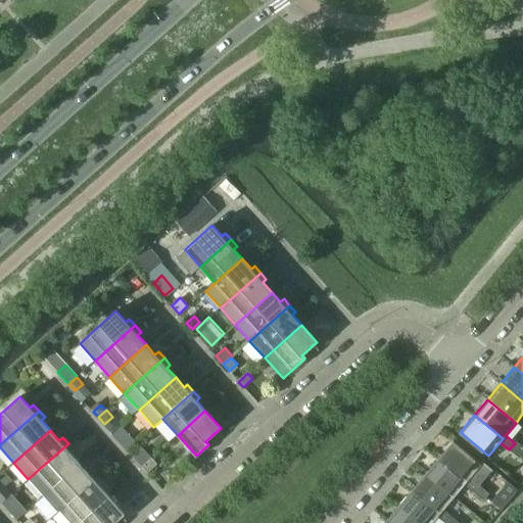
[(121,443),(127,449),(135,443),(129,436),(121,443)]
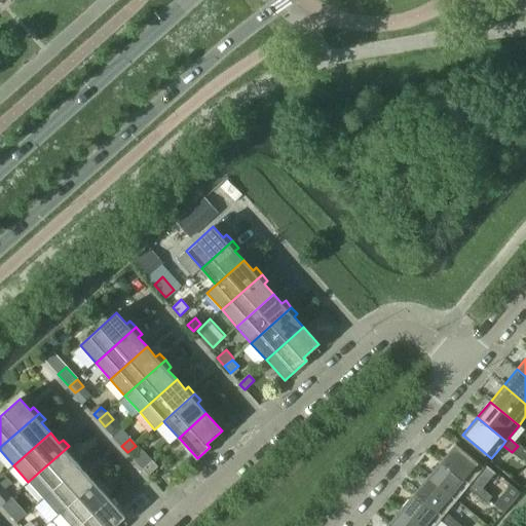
[(455,444),(441,460),(470,484),(473,481),(482,489),(494,474),(495,474),(495,473),(484,463),(484,464),(484,465),(483,466),(455,444)]
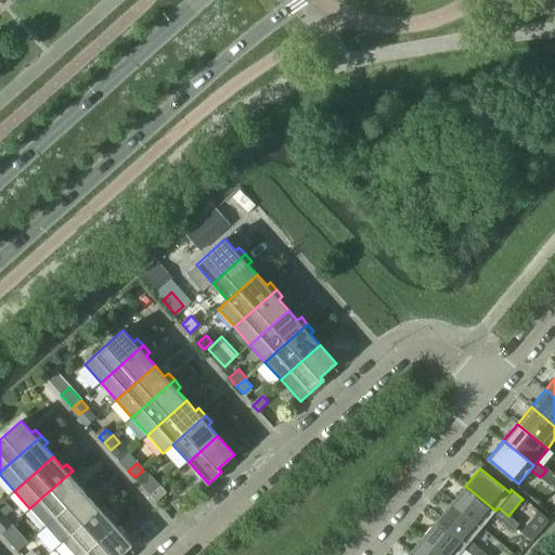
[(73,470),(39,500),(55,517),(85,491),(75,481),(78,478),(73,470)]
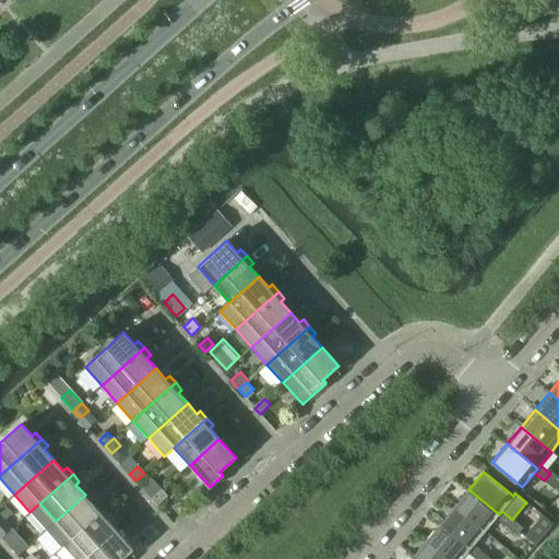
[(144,474),(135,480),(142,487),(150,479),(144,474)]
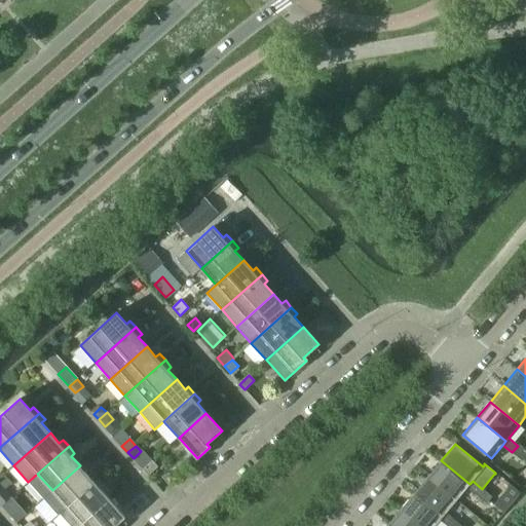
[(525,455),(525,452),(518,446),(512,452),(522,460),(525,455)]
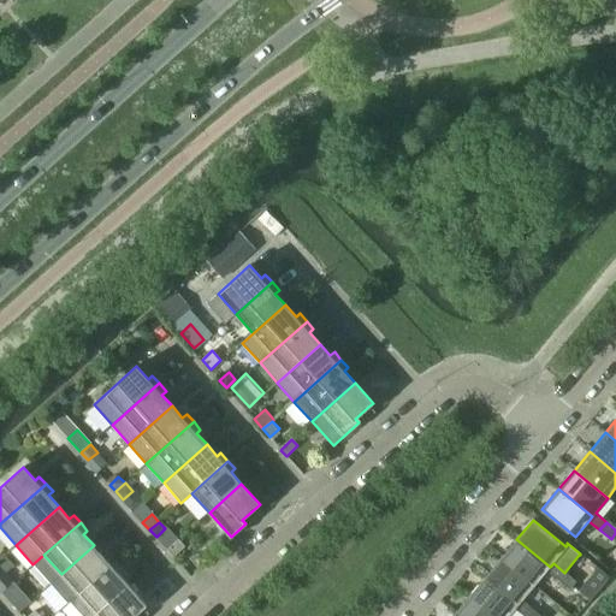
[(516,539),(501,558),(534,586),(546,570),(558,580),(564,573),(554,563),(550,567),(516,539)]
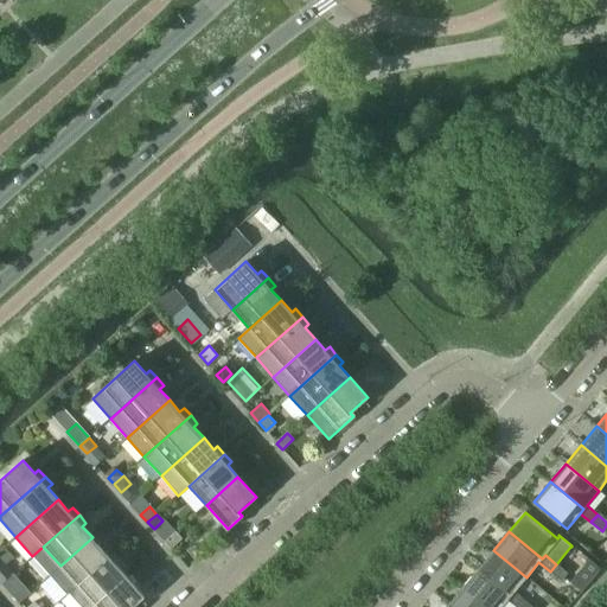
[(165,542),(170,549),(181,538),(176,532),(165,542)]
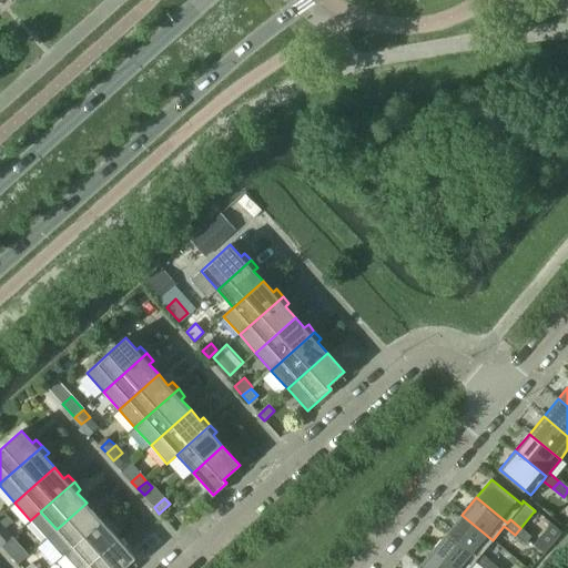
[(64,555),(105,518),(100,510),(95,514),(87,503),(57,529),(47,538),(62,556),(64,555)]
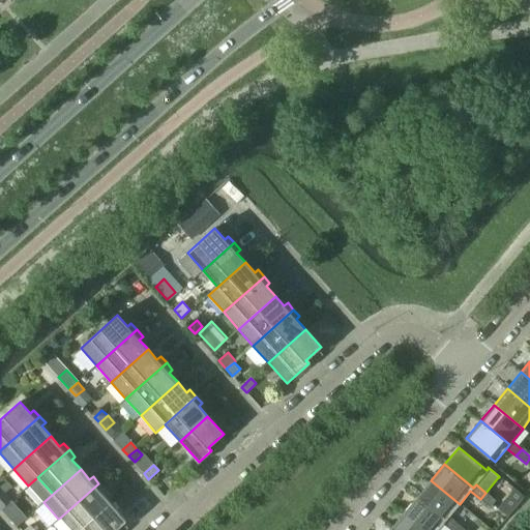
[(431,480),(417,496),(446,520),(449,517),(460,504),(431,480)]
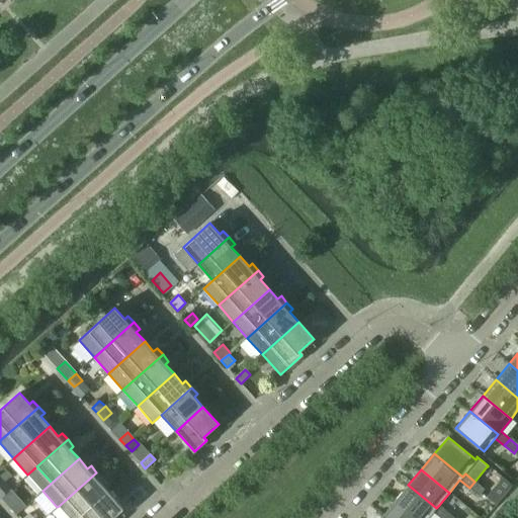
[(69,517),(77,517),(80,516),(107,492),(99,482),(102,479),(96,472),(59,506),(69,517)]
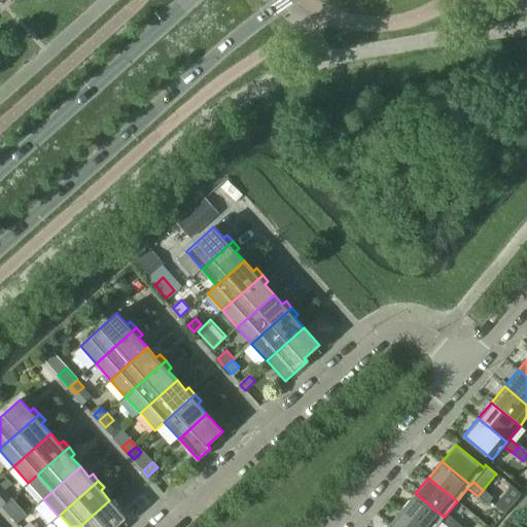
[(493,498),(483,490),(478,496),(487,504),(493,498)]
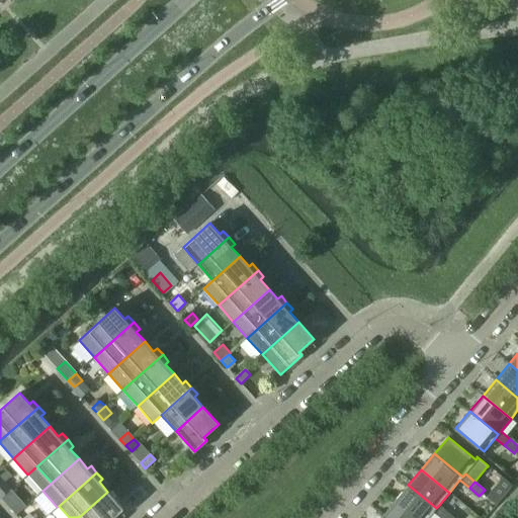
[(2,484),(0,485),(0,498),(1,499),(9,492),(2,484)]
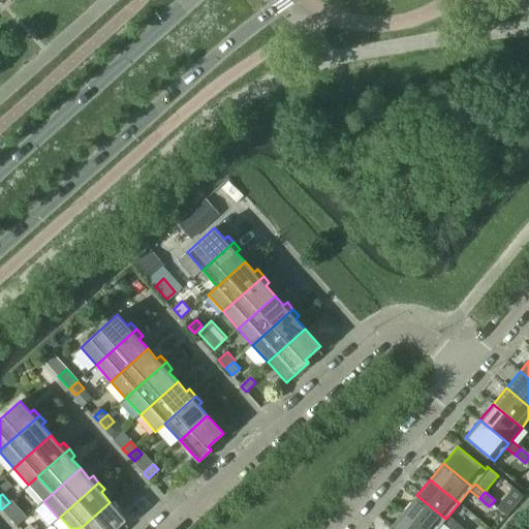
[(416,495),(403,511),(424,528),(437,528),(442,523),(449,528),(453,528),(458,524),(448,516),(445,519),(416,495)]
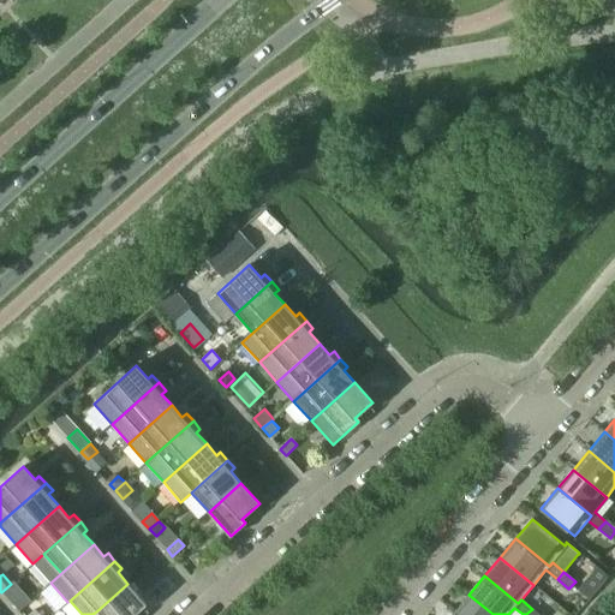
[(127,584),(95,613),(97,614),(132,614),(145,604),(127,584)]
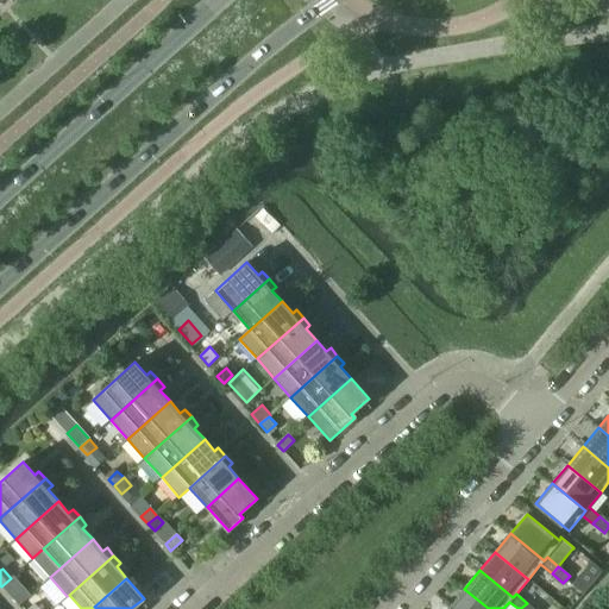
[(488,608),(464,589),(449,608),(450,608),(488,608)]
